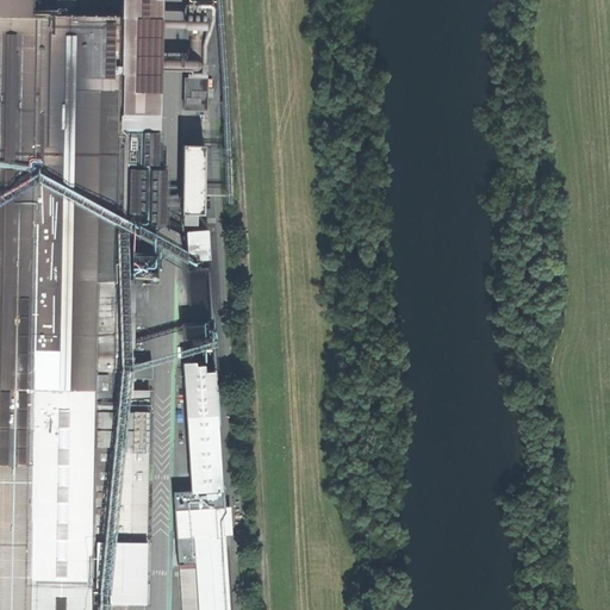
[(0,0),(0,13),(32,14),(32,0),(0,0)]
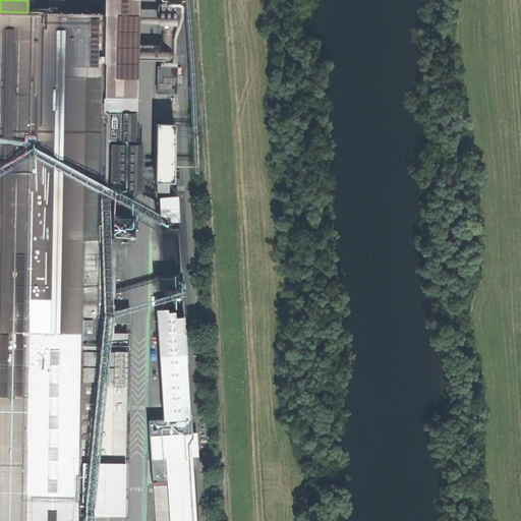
[(105,0),(105,13),(103,189),(109,189),(109,200),(118,200),(118,190),(131,191),(132,145),(130,145),(130,98),(136,98),(137,0),(105,0)]
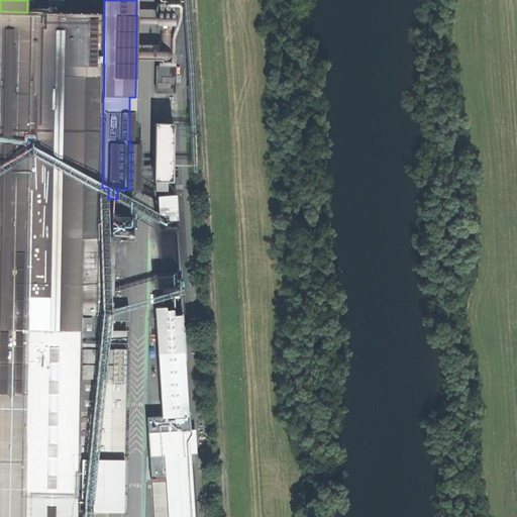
[(157,0),(158,4),(156,4),(154,19),(163,20),(162,47),(154,47),(153,62),(169,62),(170,19),(177,20),(177,3),(170,3),(169,0),(157,0)]
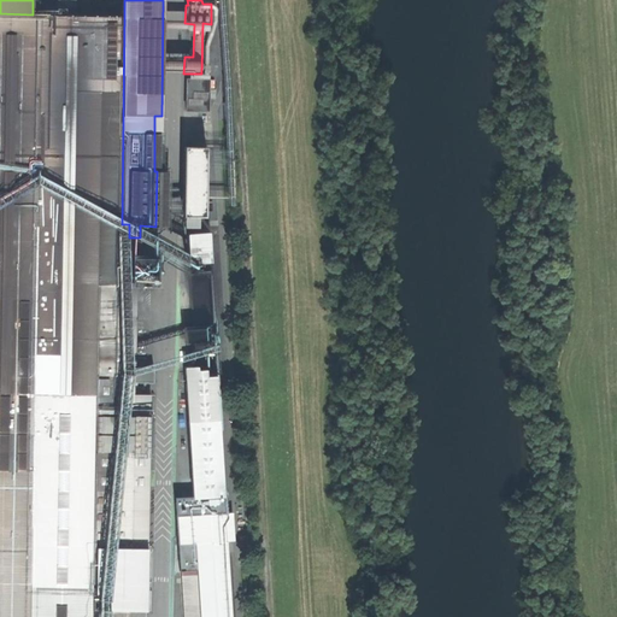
[(0,616),(89,616),(90,564),(99,565),(99,573),(116,573),(116,547),(131,547),(133,394),(134,381),(134,375),(119,375),(121,282),(122,224),(124,16),(33,15),(0,13),(0,616)]
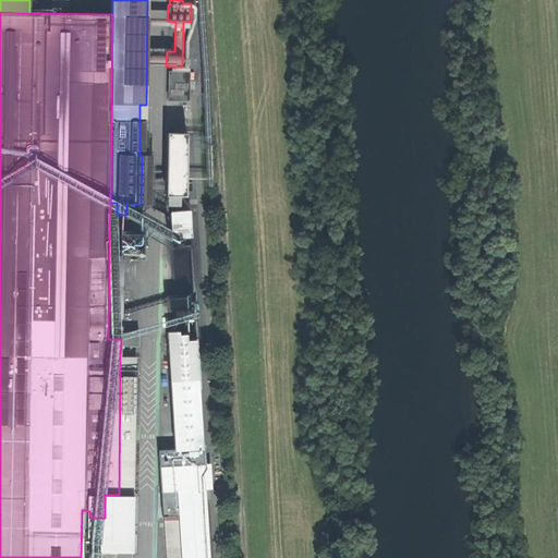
[(189,71),(168,71),(168,100),(189,100),(189,71)]
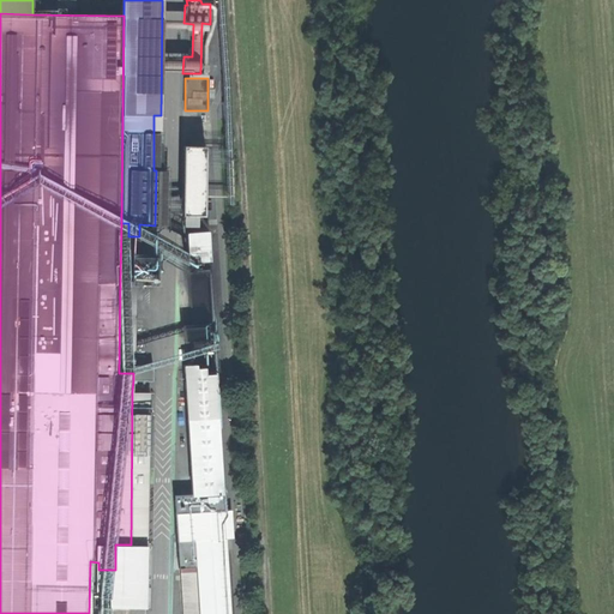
[(205,125),(205,146),(215,146),(215,125),(205,125)]
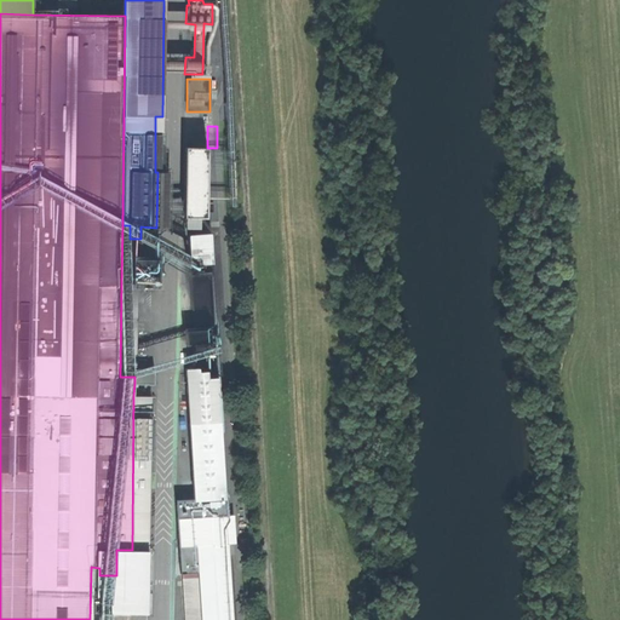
[(206,217),(207,148),(185,148),(184,217),(206,217)]
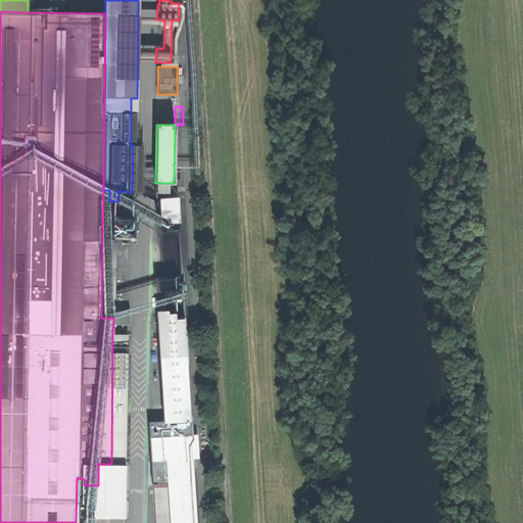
[(159,196),(159,198),(158,198),(160,224),(179,223),(177,196),(176,197),(176,195),(159,196)]
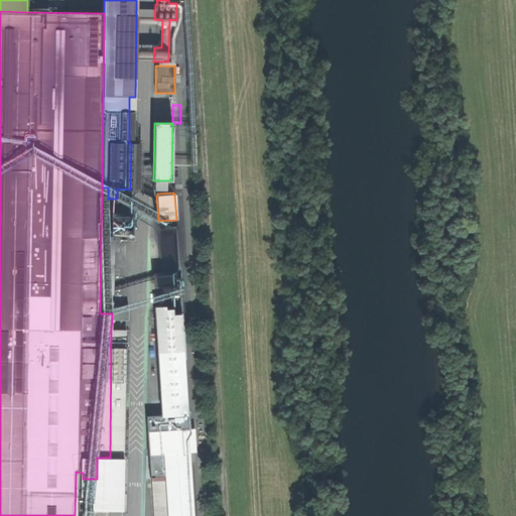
[(110,218),(110,234),(130,234),(130,218),(110,218)]
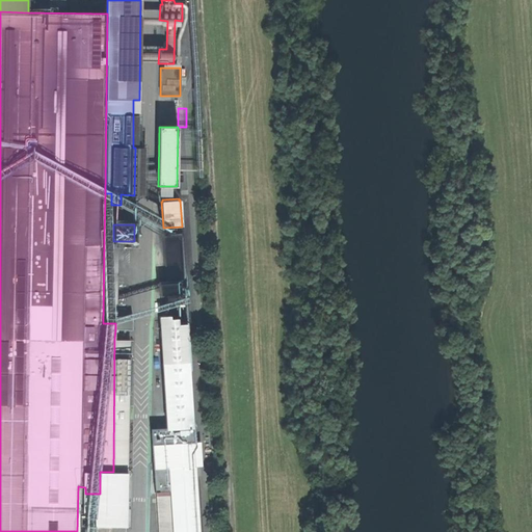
[(103,323),(115,323),(115,316),(116,243),(104,243),(103,323)]
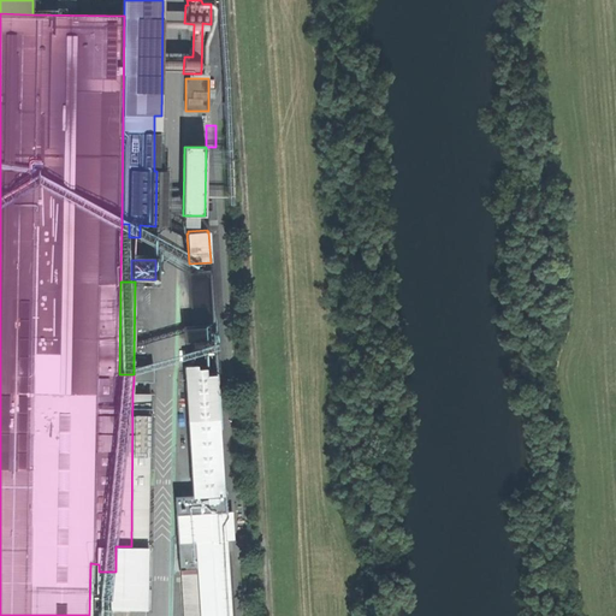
[(214,326),(189,327),(190,342),(214,341),(214,326)]
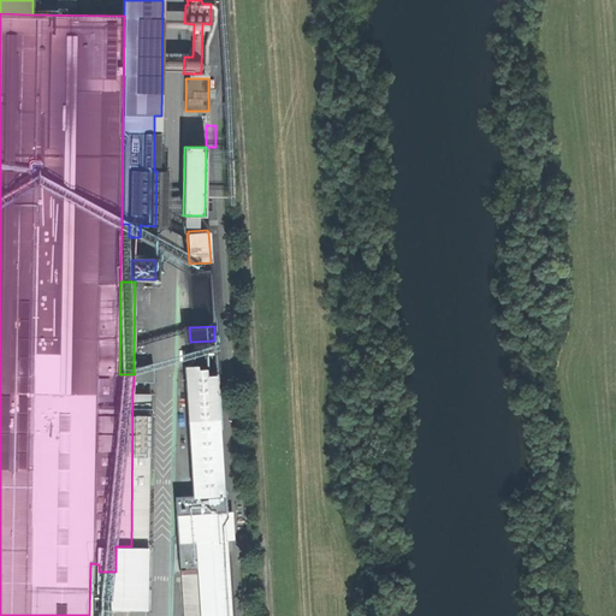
[(188,421),(218,419),(215,374),(206,375),(206,368),(197,369),(196,365),(184,366),(188,421)]
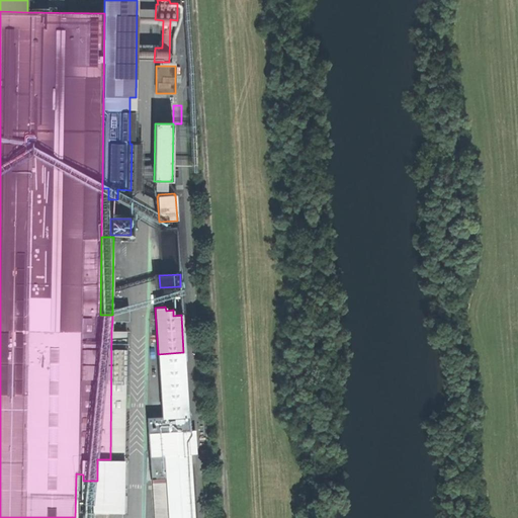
[(128,308),(112,308),(112,315),(112,320),(128,321),(128,308)]
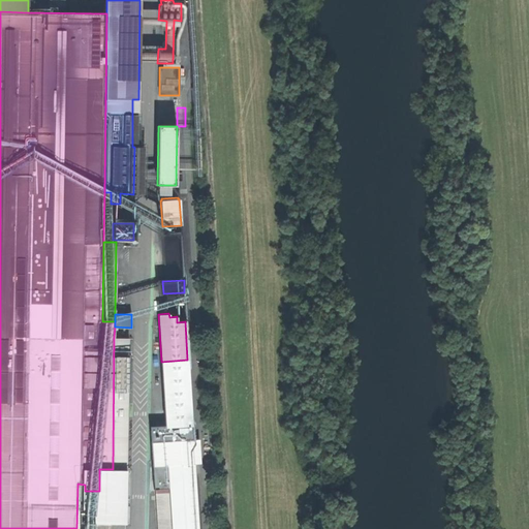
[(114,338),(113,469),(127,469),(129,339),(114,338)]
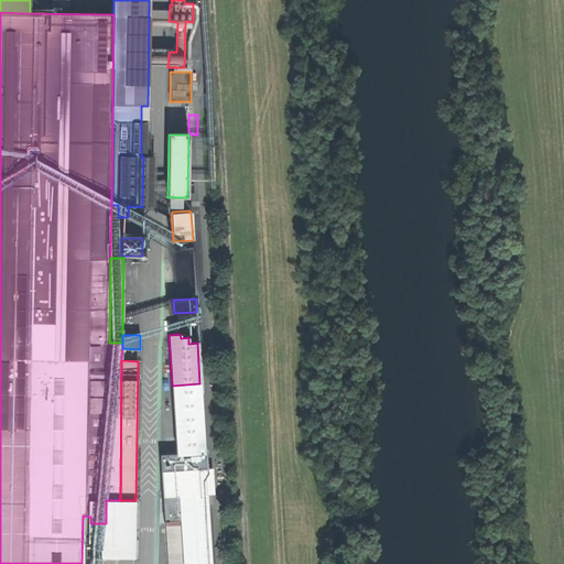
[(172,386),(175,441),(176,455),(204,453),(199,383),(172,386)]
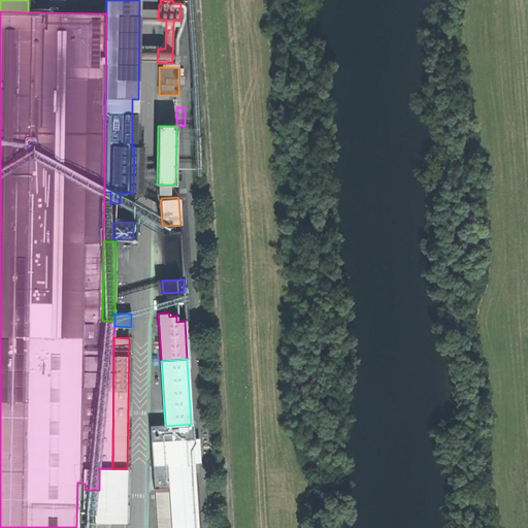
[(197,527),(191,424),(165,426),(169,483),(171,527),(197,527)]
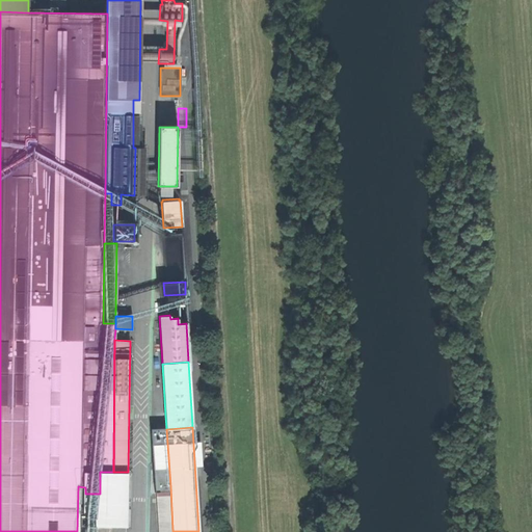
[(113,472),(100,472),(100,494),(100,525),(128,526),(128,472),(113,472)]
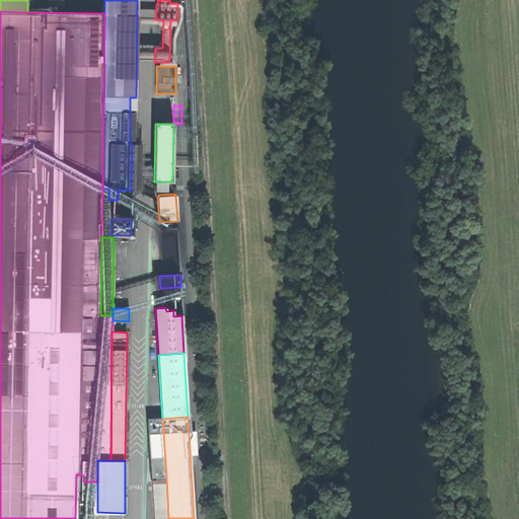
[(154,518),(168,518),(166,474),(151,475),(154,518)]
